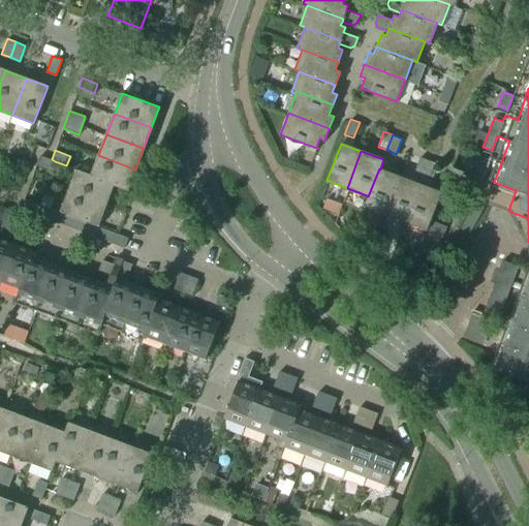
[(52,169),(55,161),(52,159),(39,155),(36,164),(52,169)]
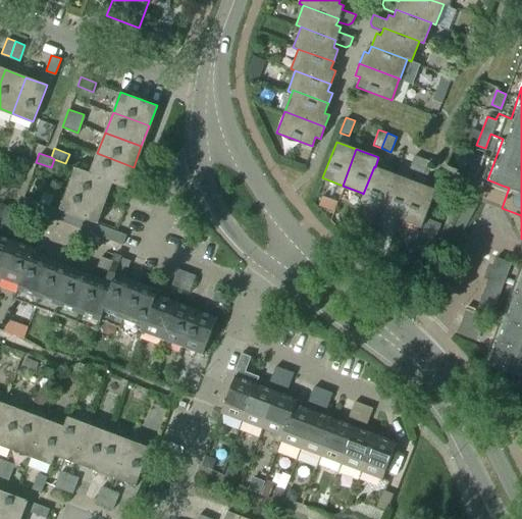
[(97,153),(90,172),(90,173),(111,182),(111,183),(125,188),(134,167),(97,153)]
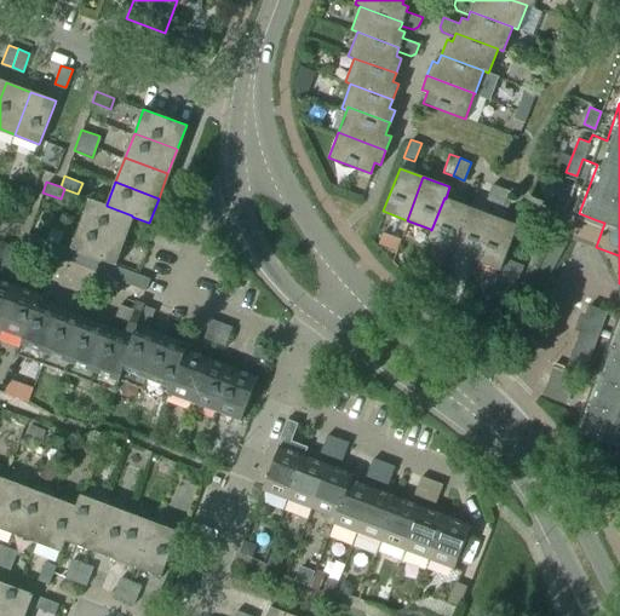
[(495,205),(503,186),(492,183),(484,201),(495,205)]
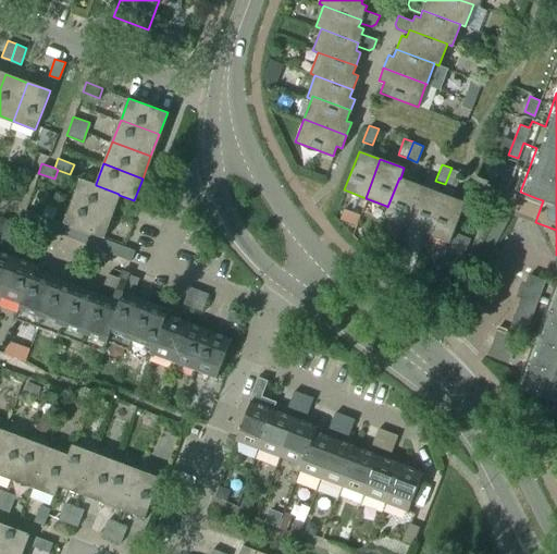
[(507,187),(512,171),(504,167),(497,184),(507,187)]
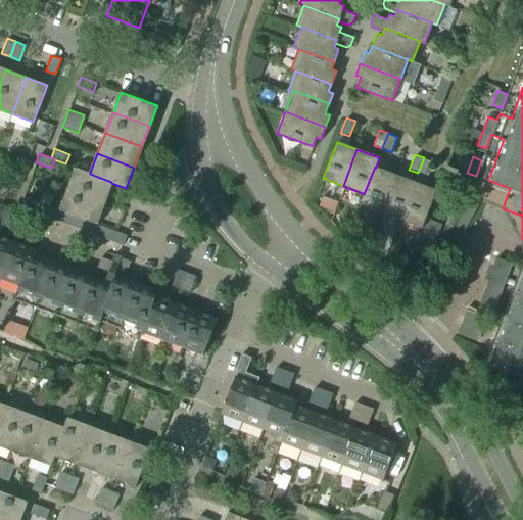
[(427,177),(433,161),(424,157),(418,173),(427,177)]
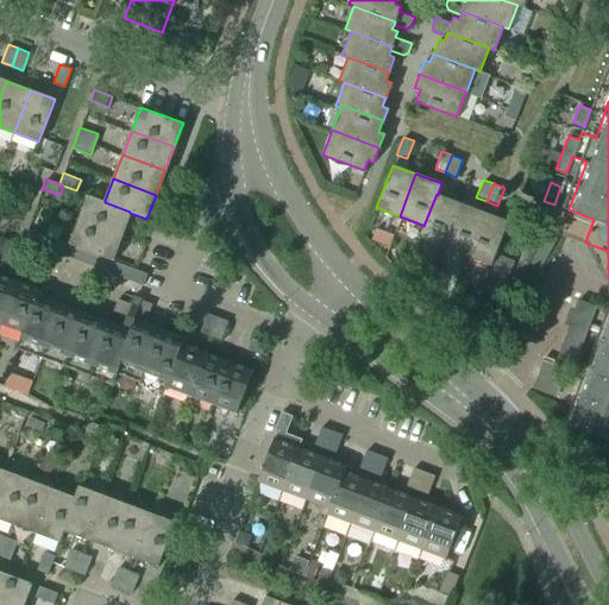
[(121,234),(130,213),(130,212),(105,202),(105,201),(88,194),(80,219),(121,234)]
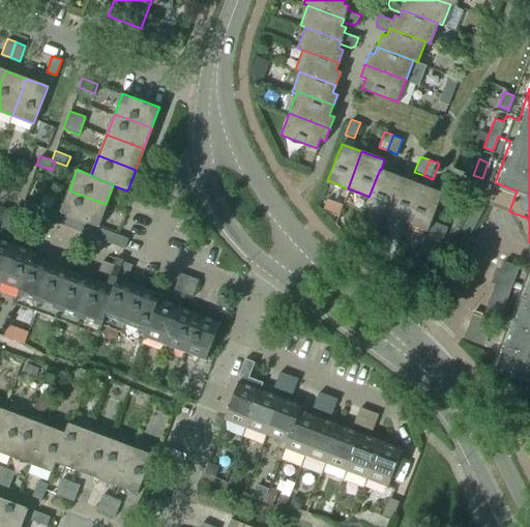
[(400,177),(381,170),(380,169),(369,197),(367,196),(364,205),(386,213),(400,177)]
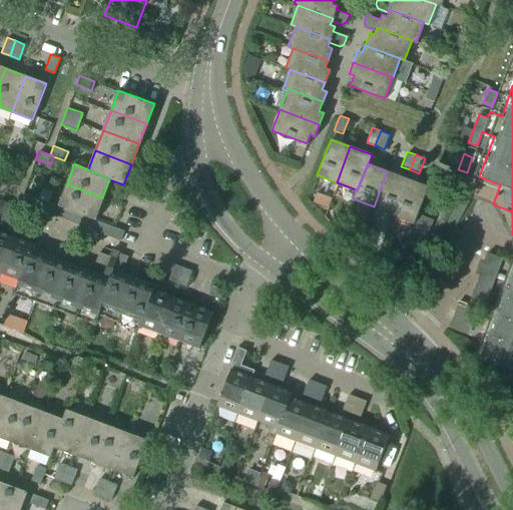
[(394,214),(408,178),(387,171),(374,206),(394,214)]
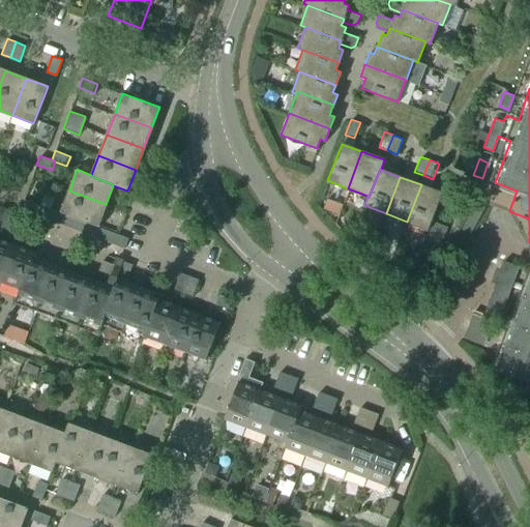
[(432,220),(442,193),(421,184),(407,222),(428,230),(419,252),(434,258),(446,226),(432,220)]
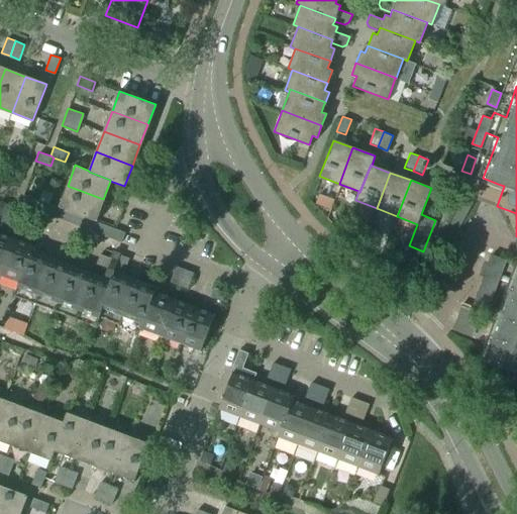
[(95,220),(103,199),(68,186),(60,207),(95,220)]
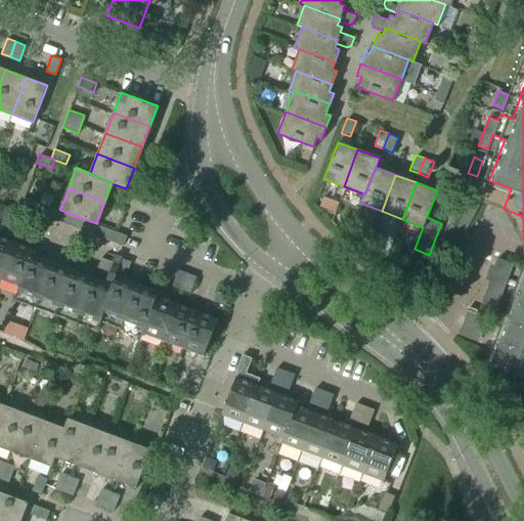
[(0,223),(8,227),(15,209),(0,203),(0,223)]
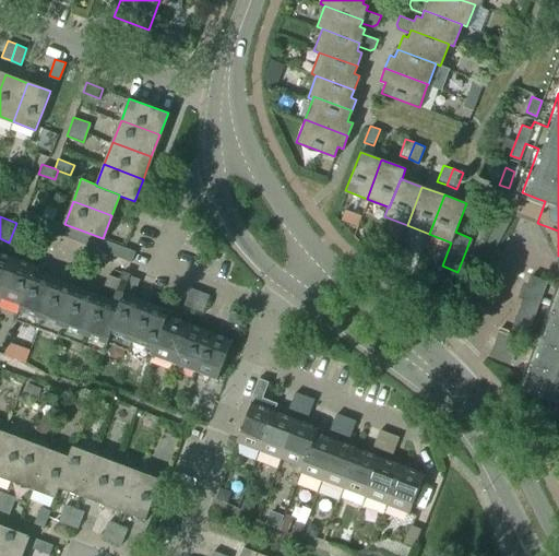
[(103,238),(64,224),(42,216),(38,226),(131,261),(134,250),(103,238)]
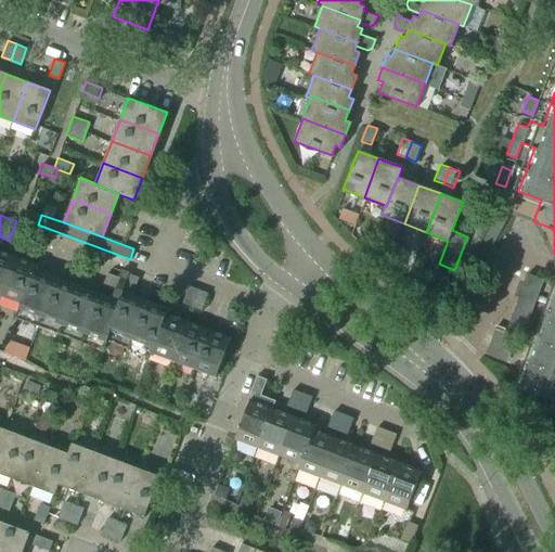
[(0,294),(15,256),(0,249),(0,294)]
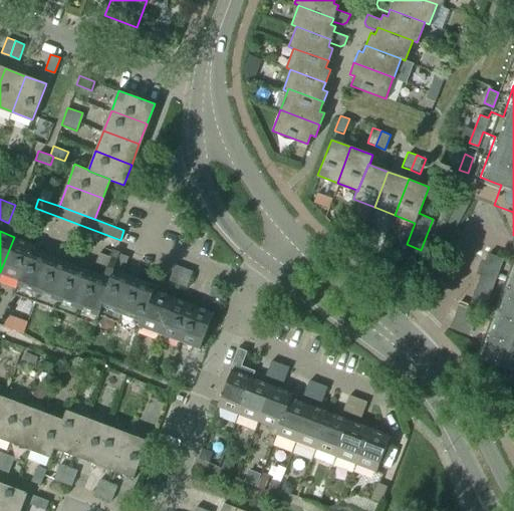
[(20,280),(30,254),(31,254),(34,245),(14,237),(0,272),(19,279),(20,280)]
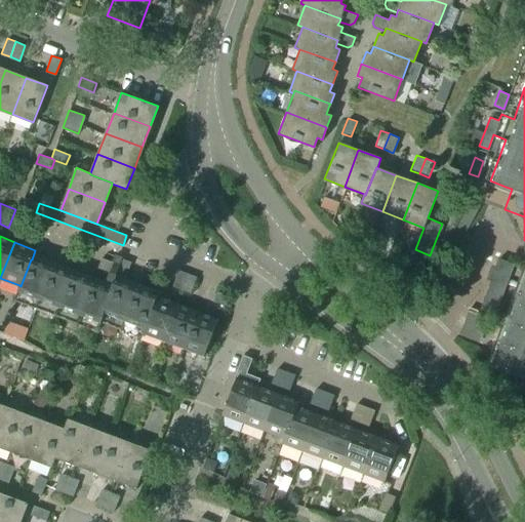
[(116,273),(122,257),(107,252),(105,258),(114,262),(110,272),(115,274),(116,273)]
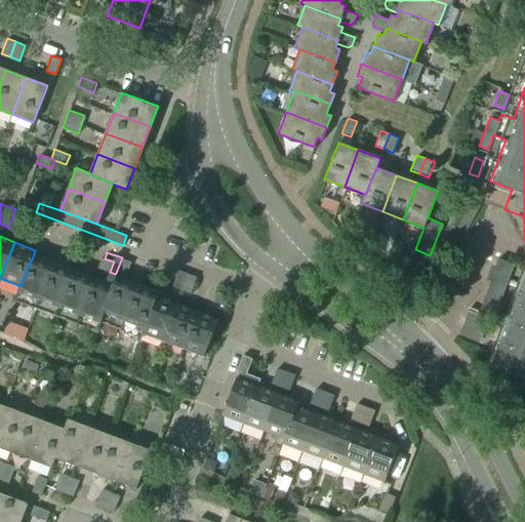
[(114,262),(105,258),(102,256),(96,270),(109,275),(110,272),(114,262)]
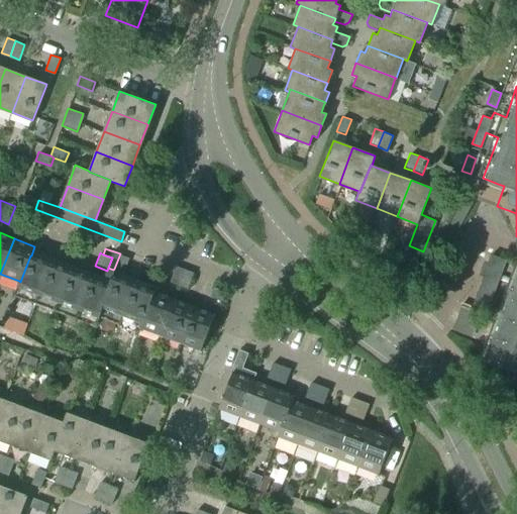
[(123,272),(129,257),(120,253),(114,269),(123,272)]
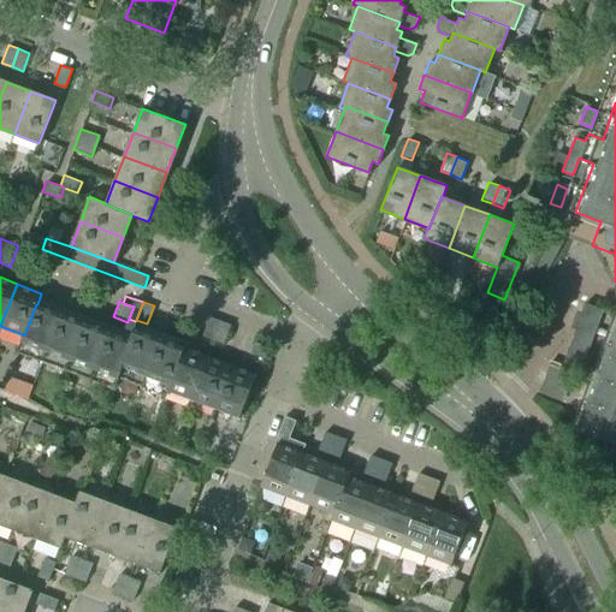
[(598,319),(602,308),(585,302),(581,313),(598,319)]
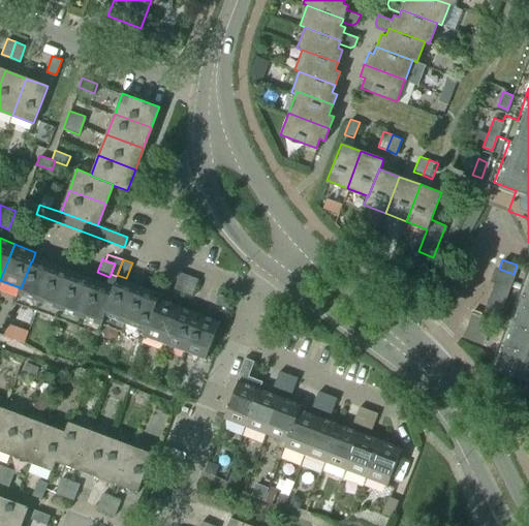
[(156,298),(115,282),(112,291),(32,261),(31,261),(21,288),(20,287),(16,298),(99,329),(103,319),(143,334),(156,298)]
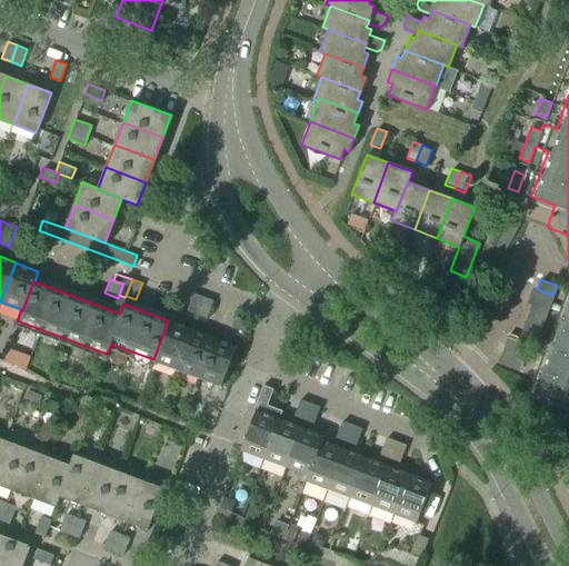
[(197,313),(203,296),(193,293),(187,308),(197,313)]
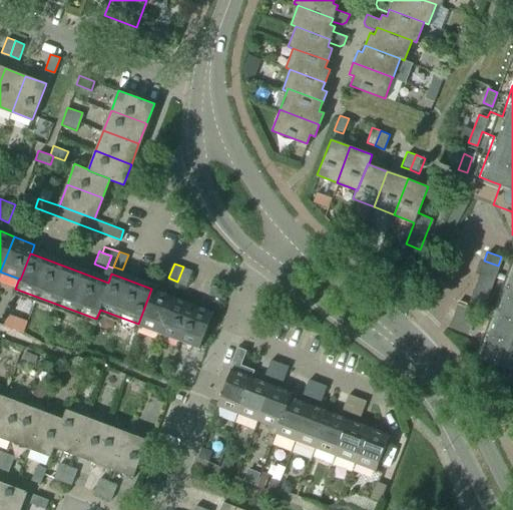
[(186,285),(191,273),(192,270),(183,267),(177,282),(186,285)]
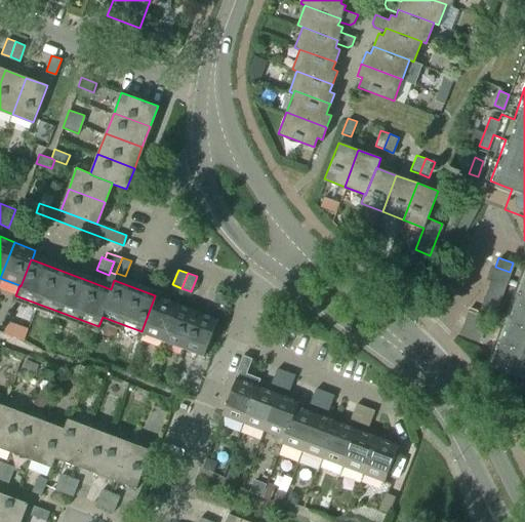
[(524,377),(524,277),(491,365),(524,377)]
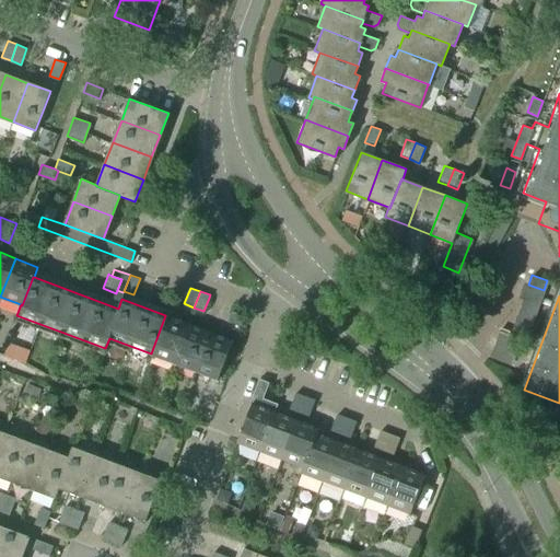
[(527,335),(538,303),(524,298),(512,328),(527,335)]
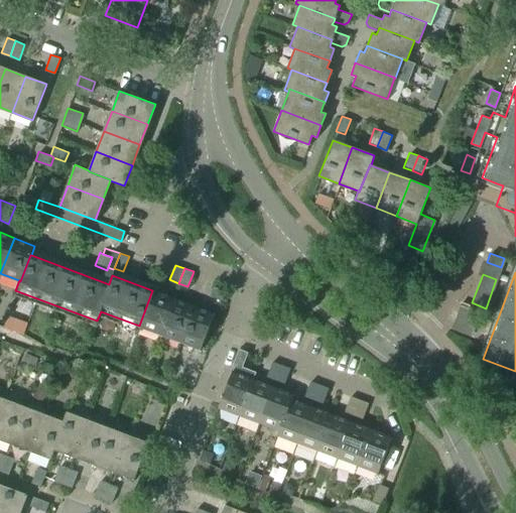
[(225,300),(229,291),(214,286),(210,295),(225,300)]
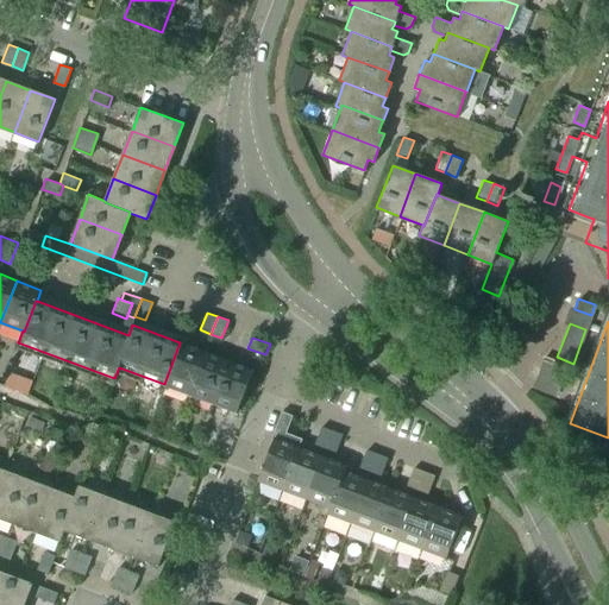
[(188,394),(205,352),(180,342),(164,384),(188,394)]
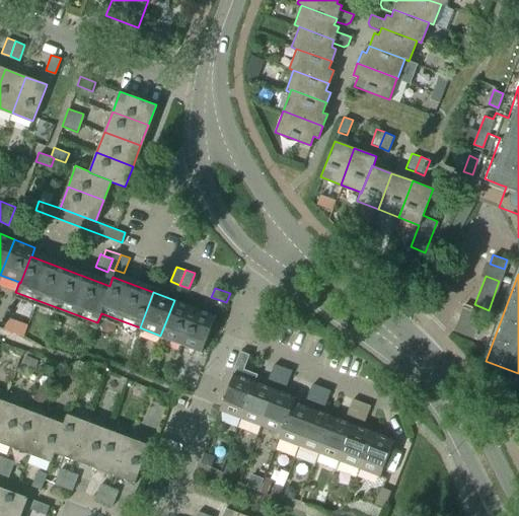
[(181,344),(195,307),(174,300),(160,336),(181,344)]
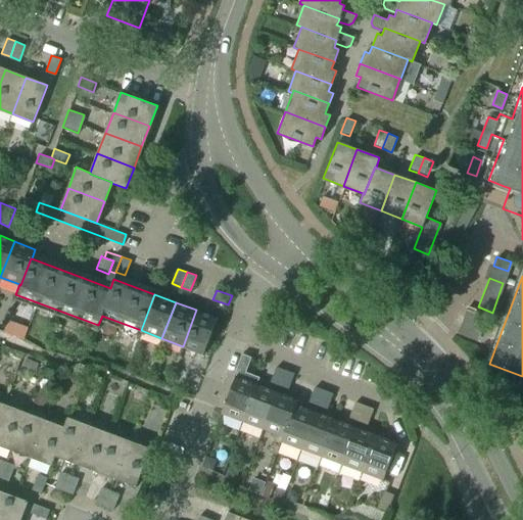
[(481,328),(486,316),(467,308),(462,321),(481,328)]
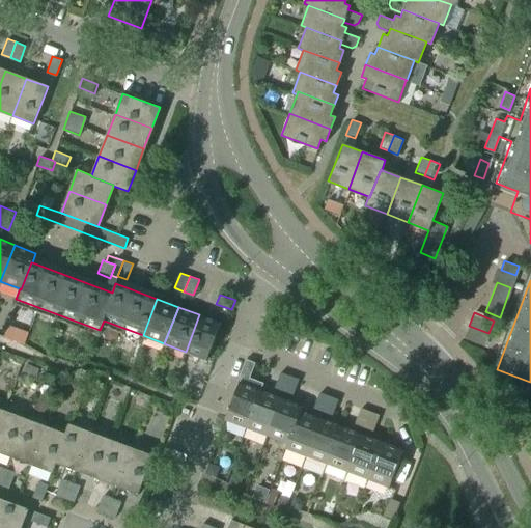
[(206,359),(220,323),(199,314),(186,352),(206,359)]
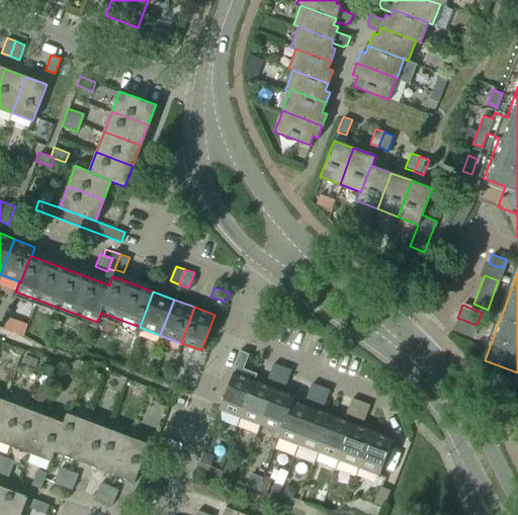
[(240,416),(254,380),(257,372),(243,367),(249,353),(240,349),(234,364),(236,365),(224,396),(223,396),(222,398),(223,398),(220,408),(240,416)]
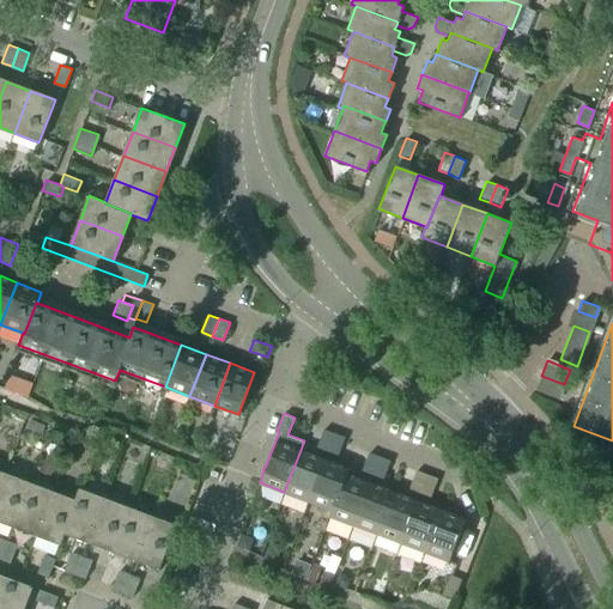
[(327,450),(334,432),(323,428),(316,446),(327,450)]
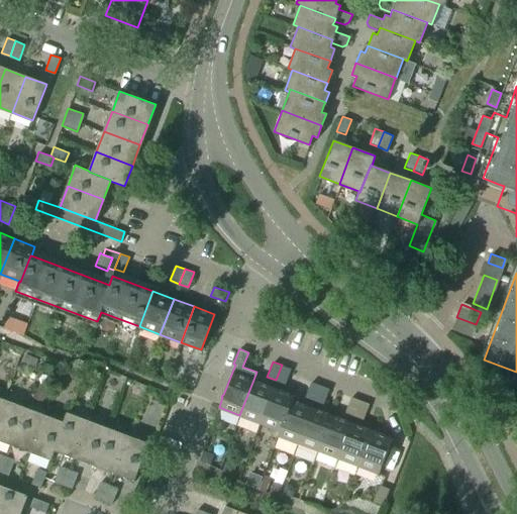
[(285,383),(289,373),(291,369),(282,365),(276,380),(285,383)]
